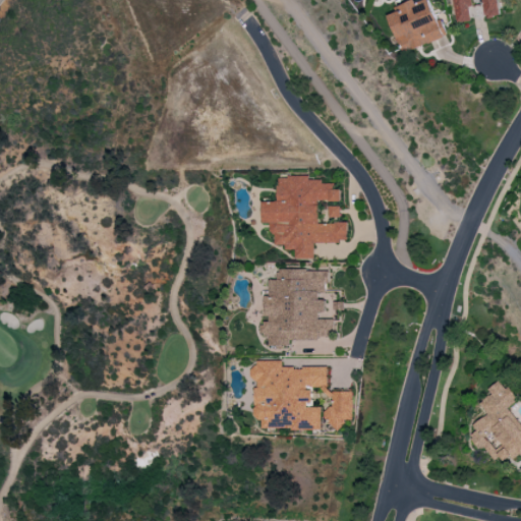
[(389,14),(402,52),(445,38),(431,0),(423,0),(417,2),(416,0),(412,0),(402,4),(403,9),(389,14)]
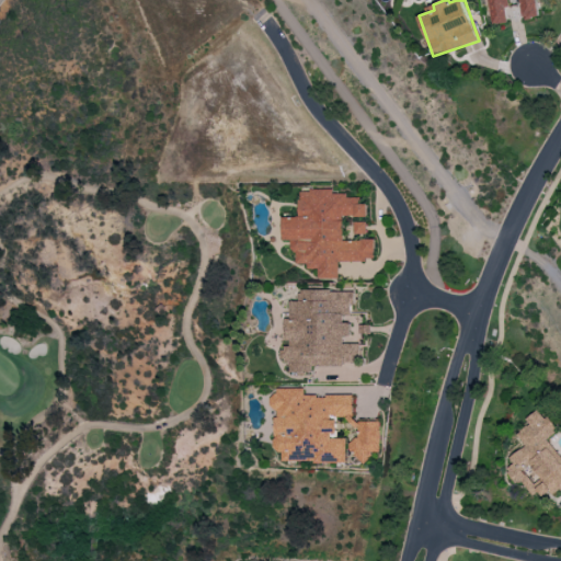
[(489,0),(493,24),(508,22),(506,7),(511,6),(510,0),(522,0),(525,19),(540,16),(537,0),(489,0)]
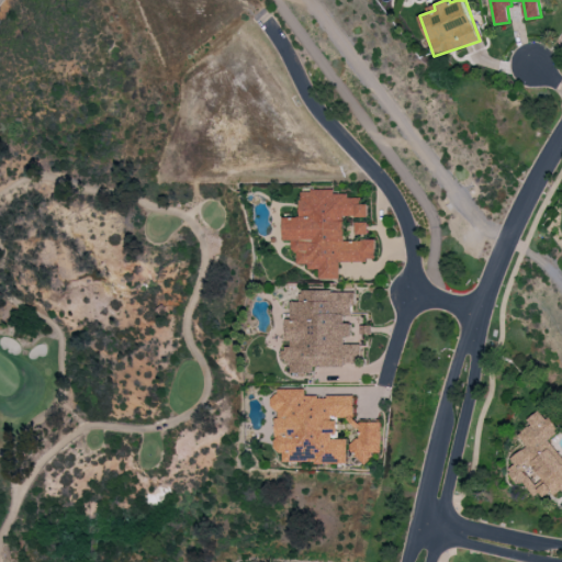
[(345,239),(345,216),(369,216),(369,203),(360,203),(360,198),(348,197),(348,193),(335,193),(335,190),(301,190),(300,216),(284,216),(284,240),(291,240),(291,250),(296,250),(296,263),(307,263),(307,269),(318,269),(318,278),(339,278),(339,260),(377,260),(377,240),(345,239)]
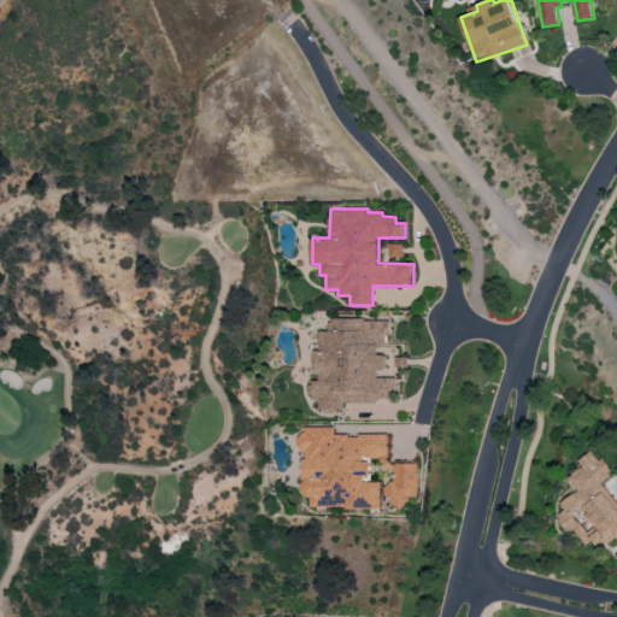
[(405,257),(405,244),(391,244),(392,257),(405,257)]
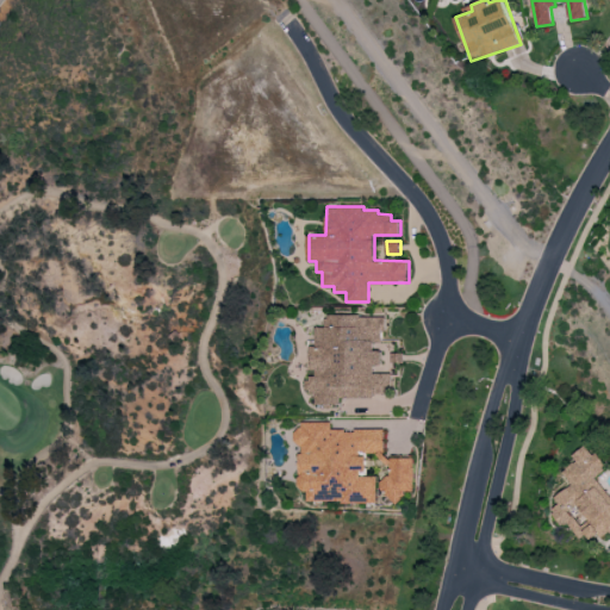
[(385,318),(337,313),(325,315),(324,328),(316,327),(315,346),(311,346),(310,352),(315,377),(305,379),(304,390),(313,391),(316,405),(325,404),(338,405),(340,396),(358,398),(390,392),(392,374),(380,366),(383,350),(383,342),(385,318)]
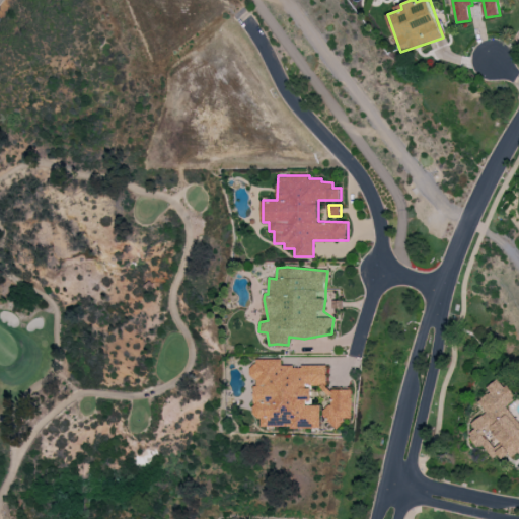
[(255,426),(320,428),(320,405),(310,404),(311,385),(322,386),(322,394),(328,394),(328,415),(328,426),(342,426),(342,418),(352,418),(352,389),(326,388),(326,366),(282,365),(282,359),(252,359),(252,378),(256,378),(255,426)]
